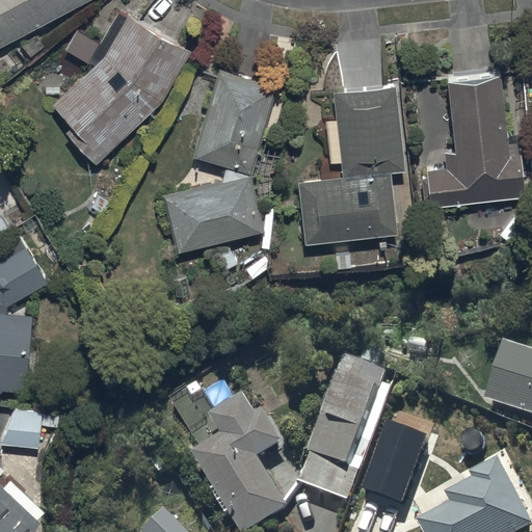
[(0,0),(0,50),(92,0),(0,0)]
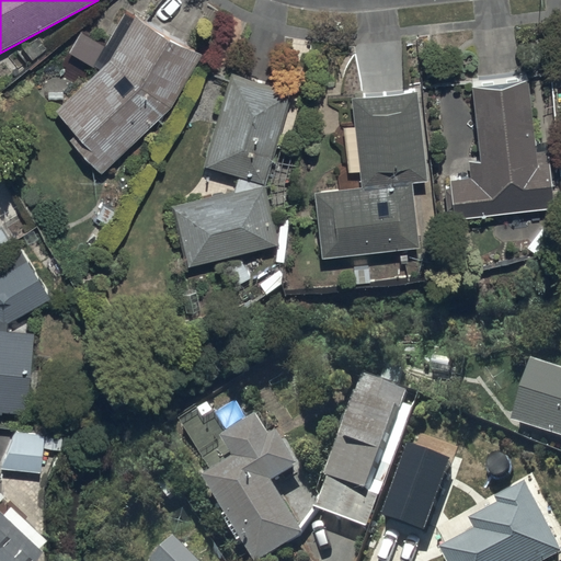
[(110,60),(54,112),(75,136),(69,141),(101,175),(170,110),(201,53),(133,16),(110,60)]
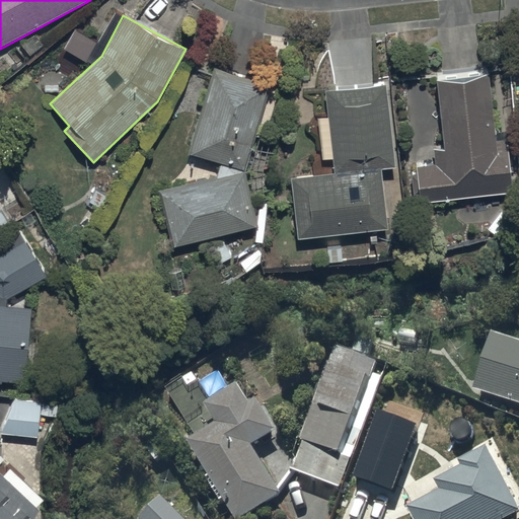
[(271,86),(214,68),(189,155),(221,165),(217,179),(160,193),(173,247),(257,227),(245,172),(271,86)]
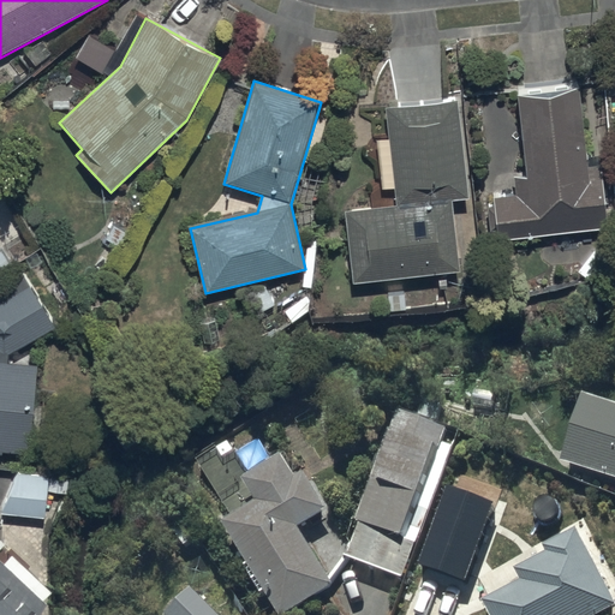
[(577,83),(514,91),(525,175),(513,177),(515,196),(491,199),(496,242),(609,228),(602,166),(587,167),(577,83)]
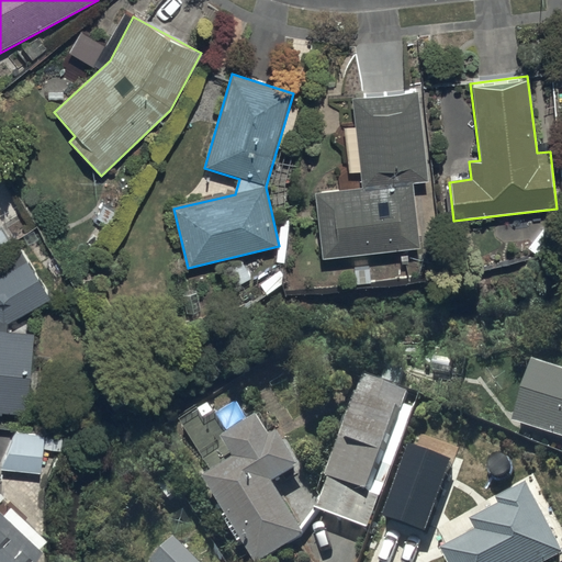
[(362,189),(314,193),(322,260),(418,249),(411,184),(429,182),(419,92),(352,99),(362,189)]
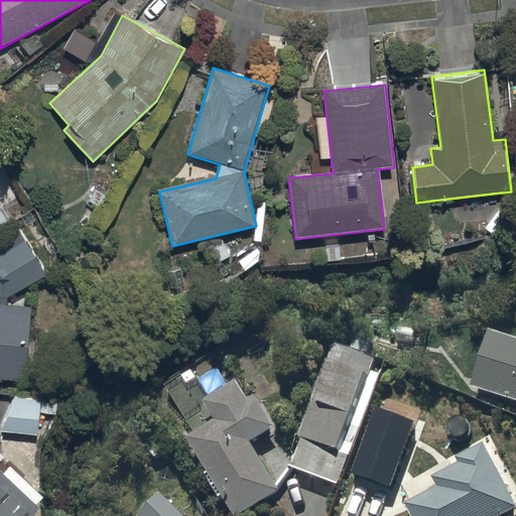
[(0,382),(2,383),(3,380),(24,382),(31,310),(7,307),(8,298),(45,277),(18,232),(0,243),(0,382)]
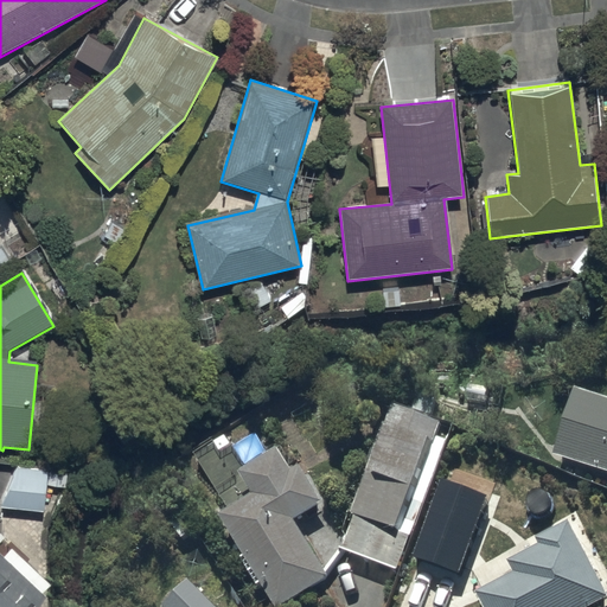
[(606,397),(573,388),(551,453),(606,471),(606,397)]
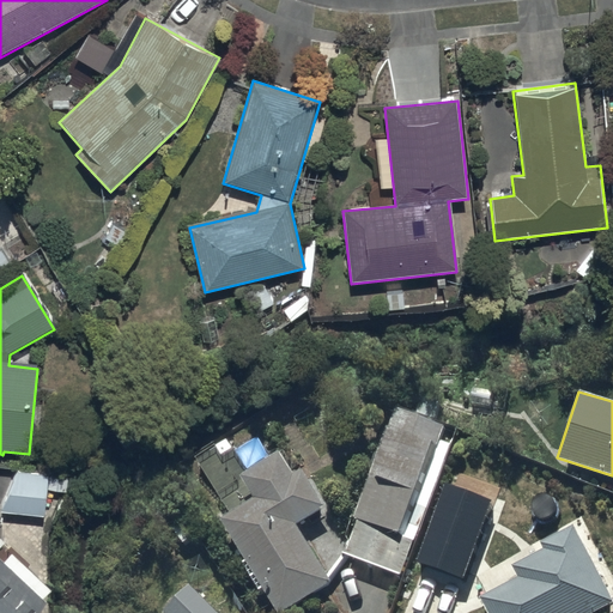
[(445,424),(395,406),(356,515),(359,516),(346,551),(401,572),(450,441),(441,437),(445,424)]
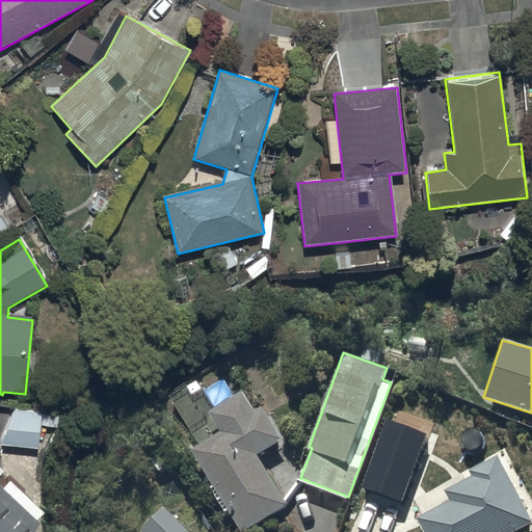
[(219,432),(191,449),(240,531),(285,505),(255,454),(280,440),(261,406),(255,410),(243,391),(208,411),(219,432)]
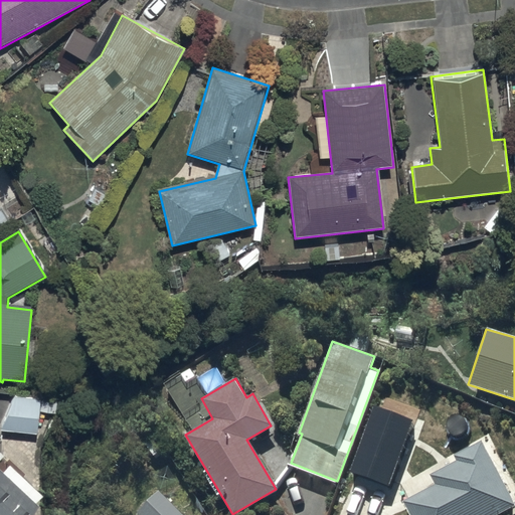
[(41,396),(13,394),(0,428),(37,433),(39,411),(56,413),(57,401),(41,399),(41,396)]
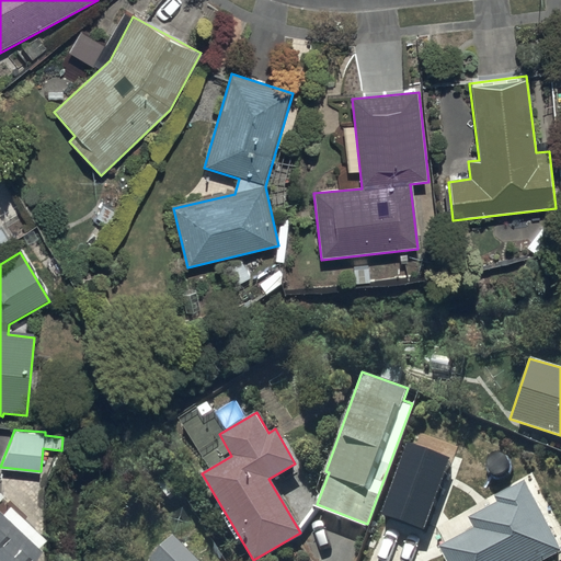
[(405,443),(379,515),(424,530),(450,459),(405,443)]
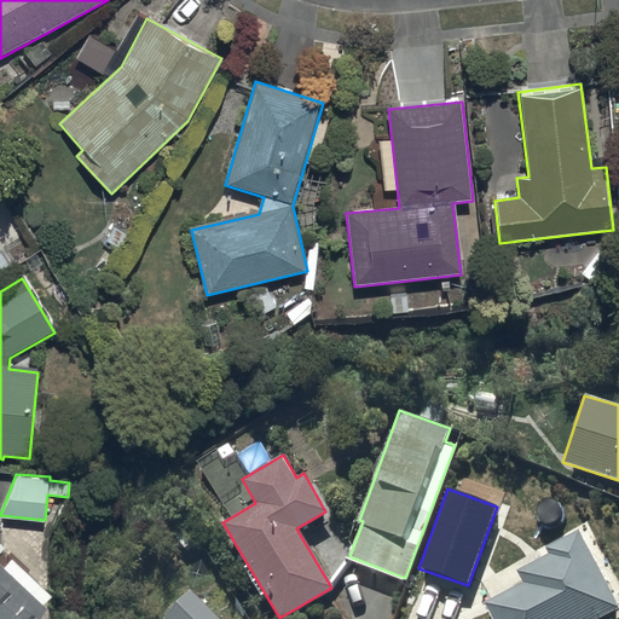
[(485,603),(492,618),(597,618),(618,608),(579,532),(547,549),(549,553),(516,571),(524,583),(485,603)]
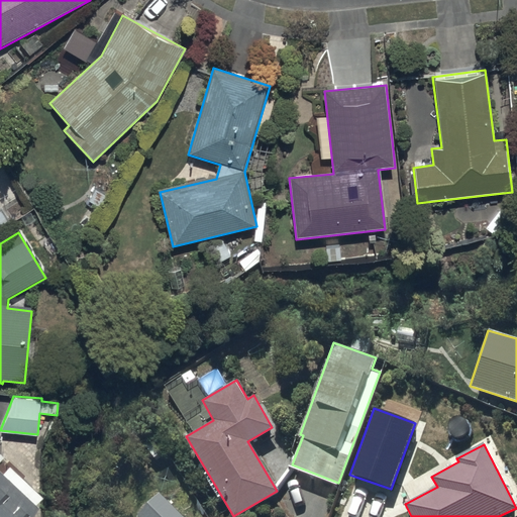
[(0,516),(35,516),(42,510),(36,506),(43,499),(10,468),(4,475),(0,471),(0,516)]
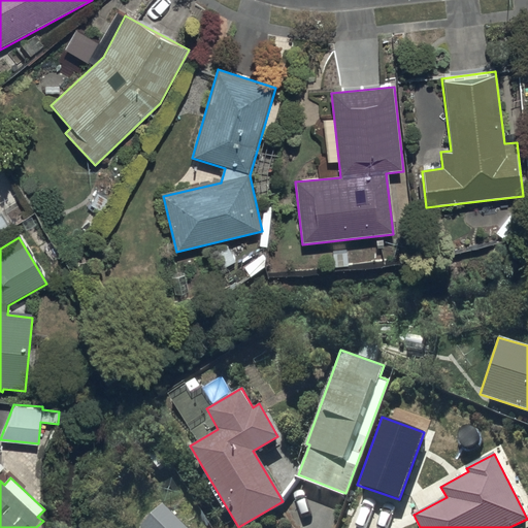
[(187,527),(164,503),(139,527),(140,527),(187,527)]
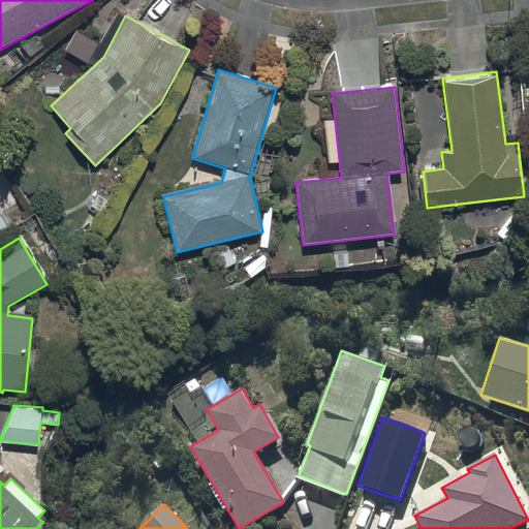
All buildings are outlined.
